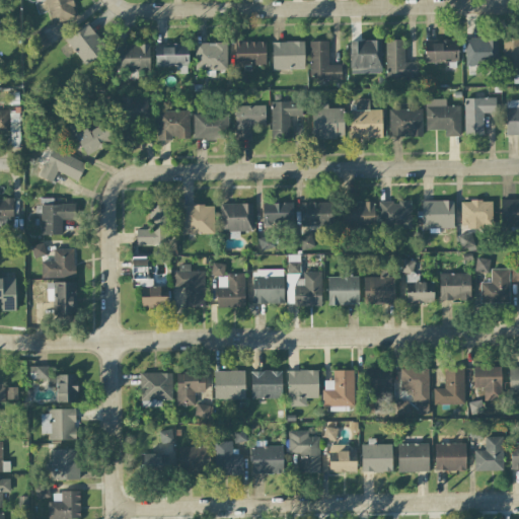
[(72,0),(74,6),(72,6),(76,17),(52,25),(48,11),(49,11),(45,0),(72,0)]
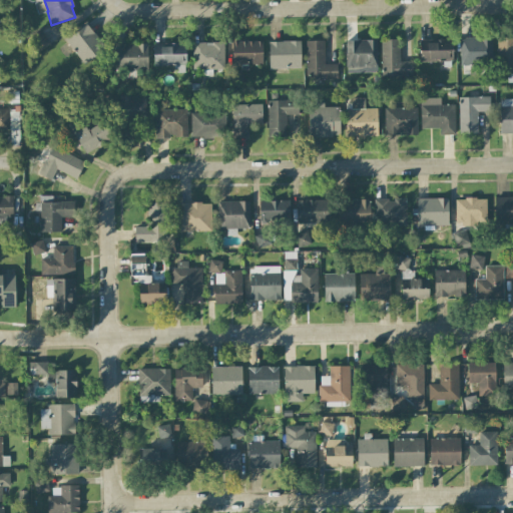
[(85,65),(106,49),(86,23),(65,40),(85,65)]
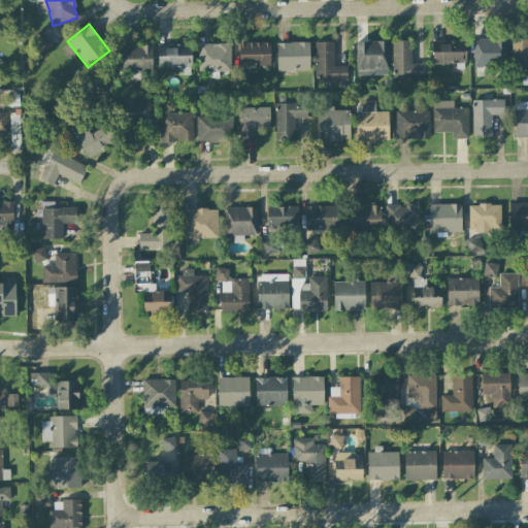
[(473,65),(505,64),(505,37),(472,38),(473,65)]
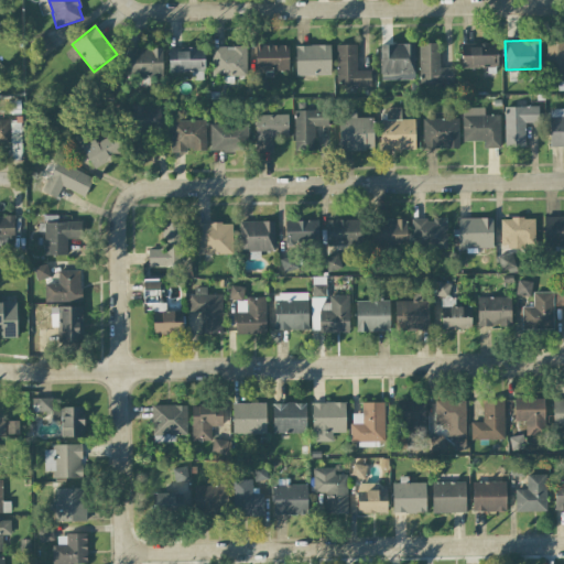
[(563,40),(548,41),(548,82),(563,80),(563,40)]
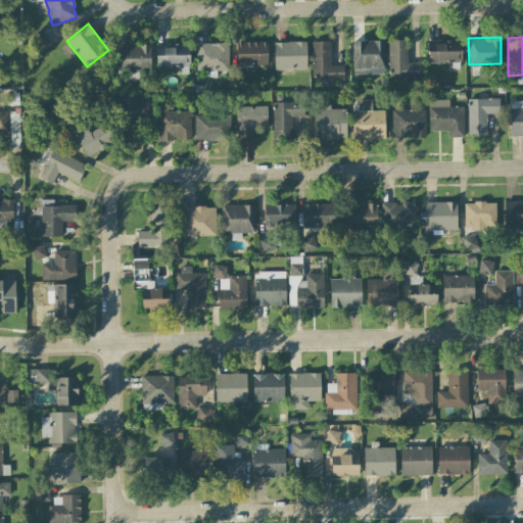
[(383,40),(352,41),(353,74),(384,74),(383,40)]
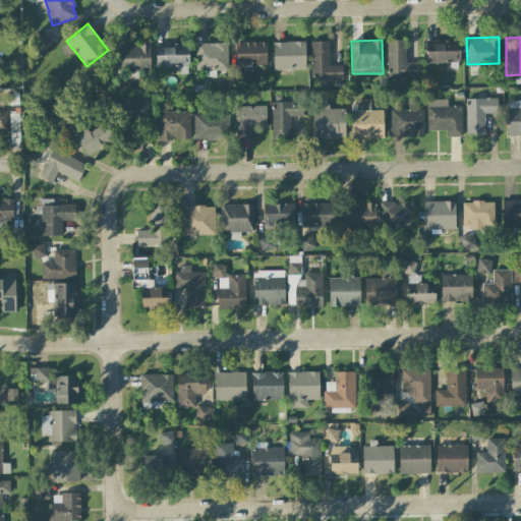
[(418,62),(406,62),(406,40),(387,40),(388,78),(418,77),(418,62)]
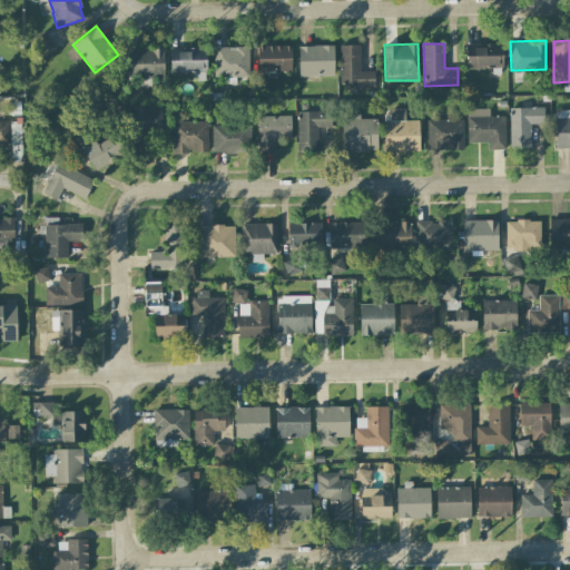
[(467,45),(467,68),(502,67),(502,43),(467,45)]
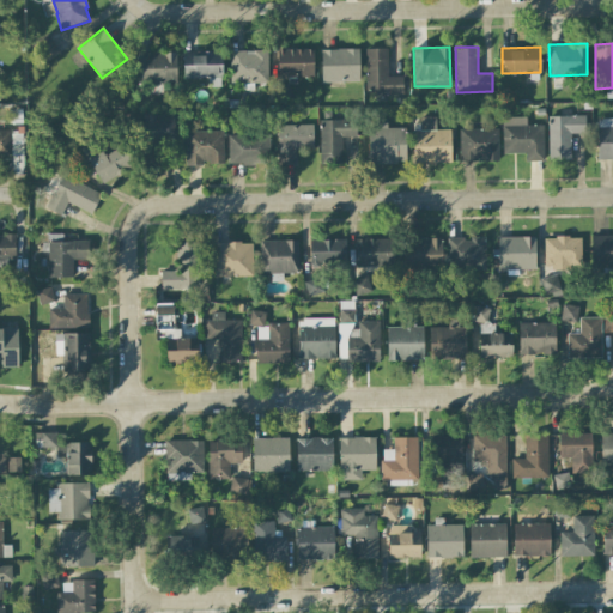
[(365,48),(366,93),(402,93),(402,76),(388,76),(387,48),(365,48)]
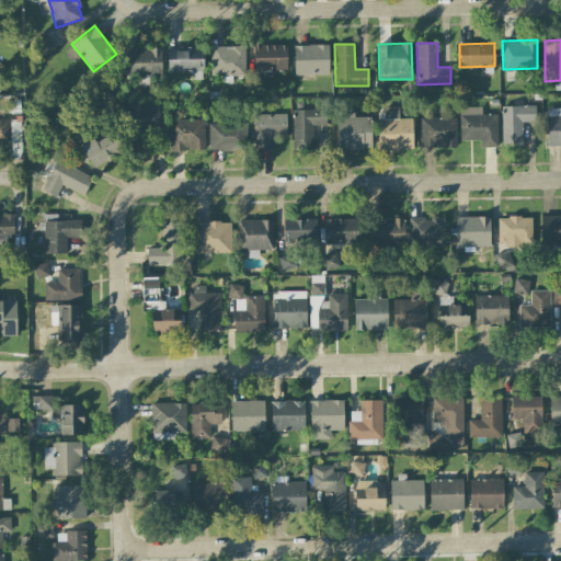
[(286,45),(251,46),(252,71),(287,70),(286,45)]
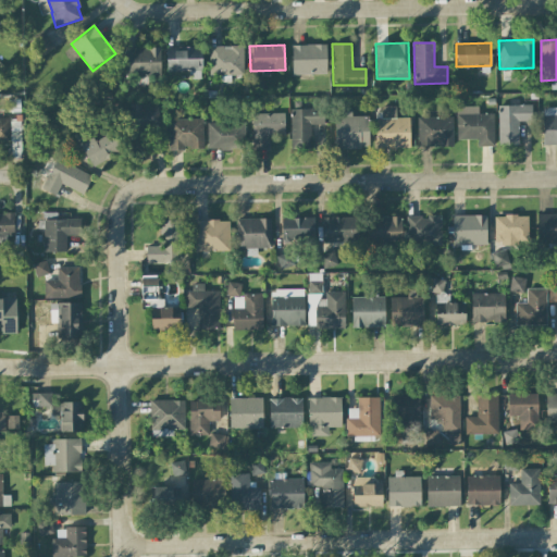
[(326,74),(325,45),(292,45),(293,74),(326,74)]
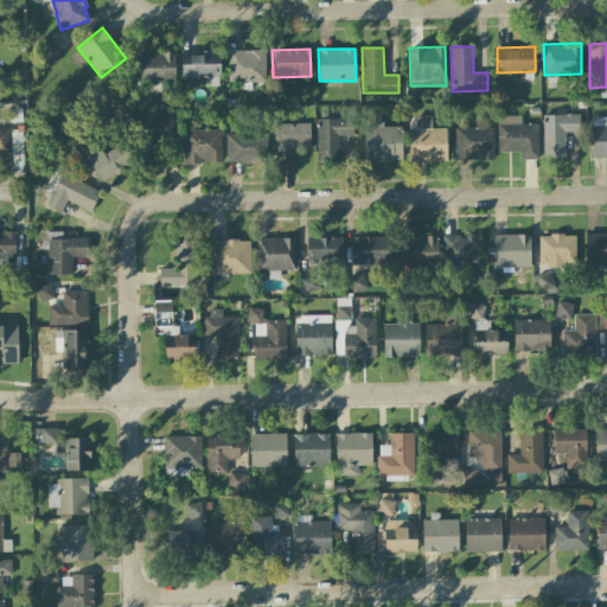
[(264,50),(227,50),(228,82),(264,82),(264,50)]
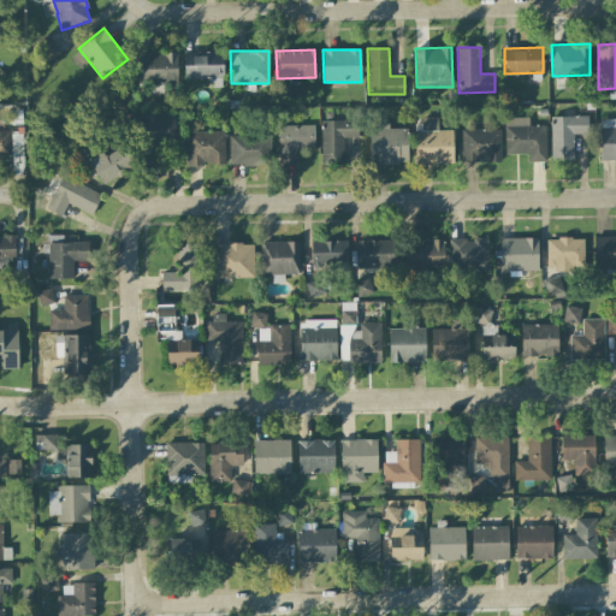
[(177,52),(138,53),(140,83),(177,83),(177,52)]
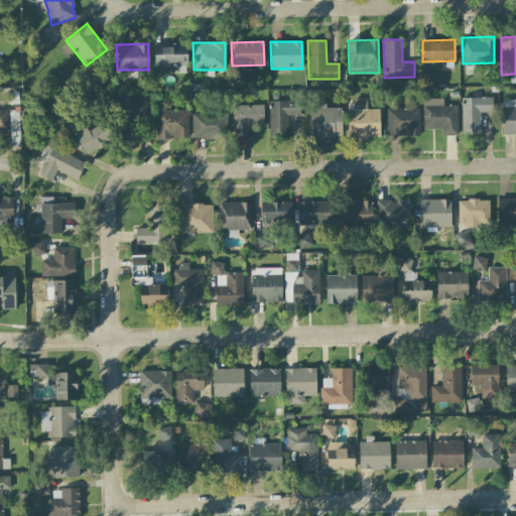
[(154,44),(154,66),(186,66),(186,43),(154,44)]
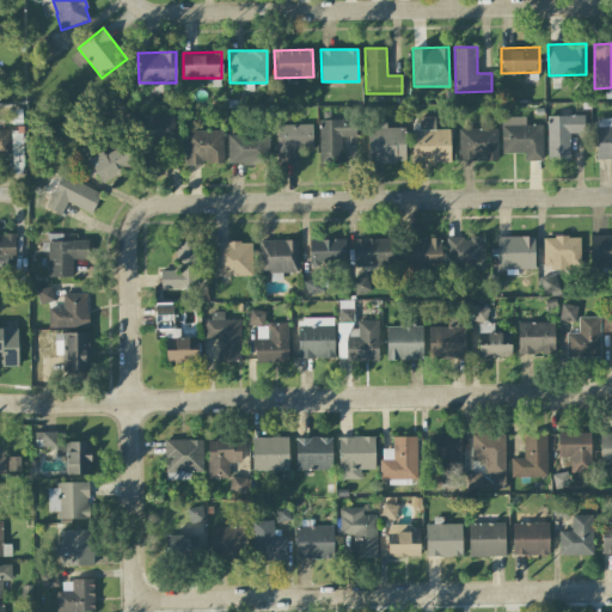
[(569,159),(570,134),(583,134),(583,116),(548,115),(546,159),(569,159)]
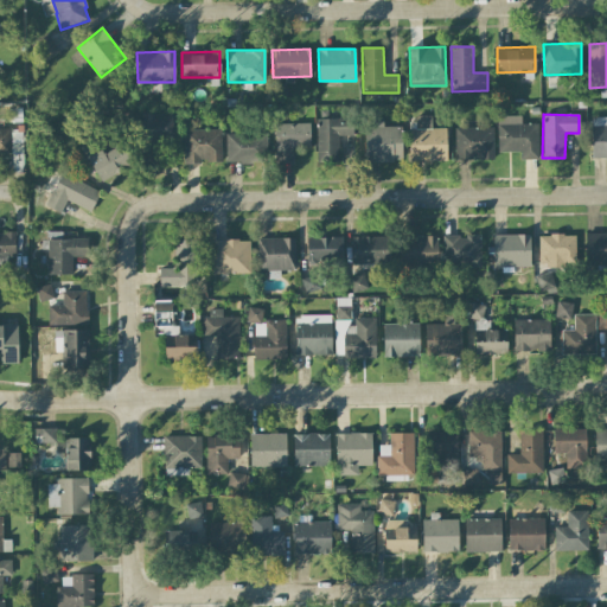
[(446,161),(446,128),(432,128),(432,115),(415,116),(415,129),(409,129),(409,161),(446,161)]
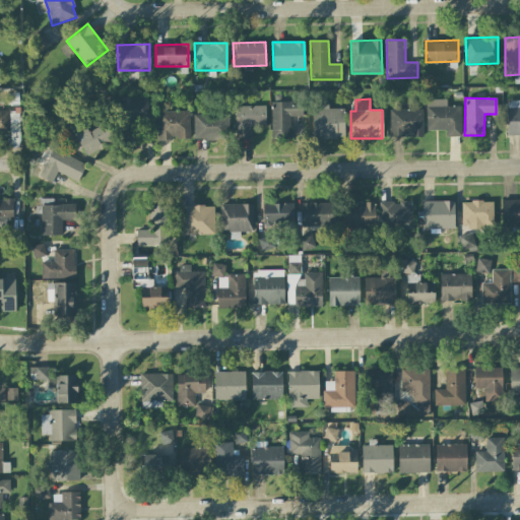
[(460,106),(446,107),(446,99),(426,100),(426,130),(445,130),(446,136),(461,136),(460,106)]
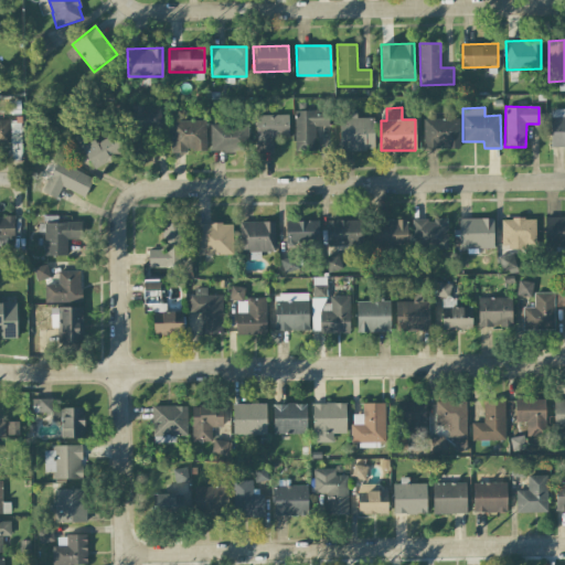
[(564,147),(564,108),(550,109),(550,147),(564,147)]
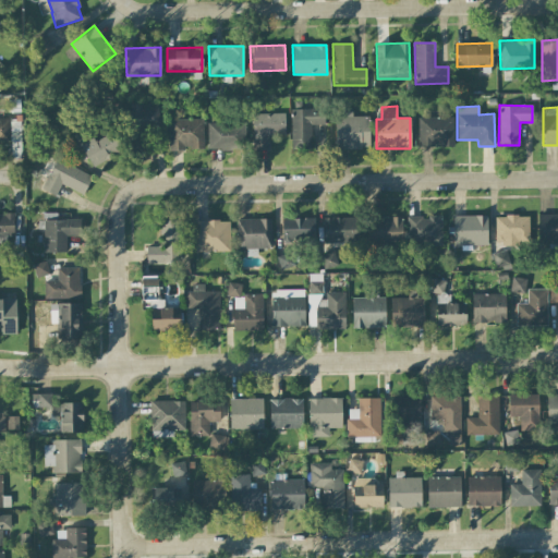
[(124,113),(130,153),(149,150),(146,126),(160,125),(157,109),(124,113)]
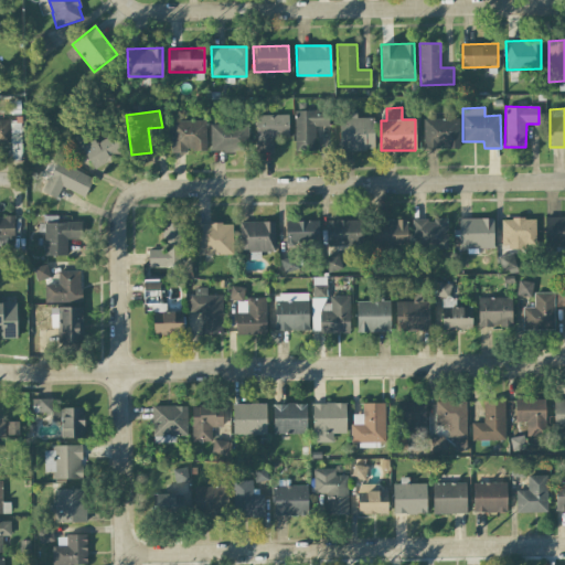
[(295,151),(316,150),(315,127),(328,127),(328,110),(294,110),(295,151)]
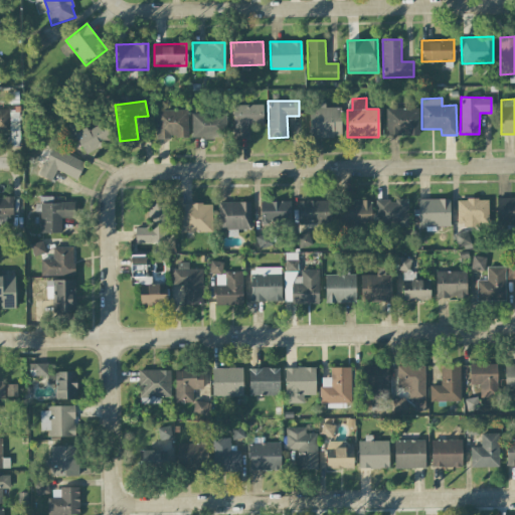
[(310,137),(341,137),(341,108),(325,108),(325,104),(309,104),(310,137)]
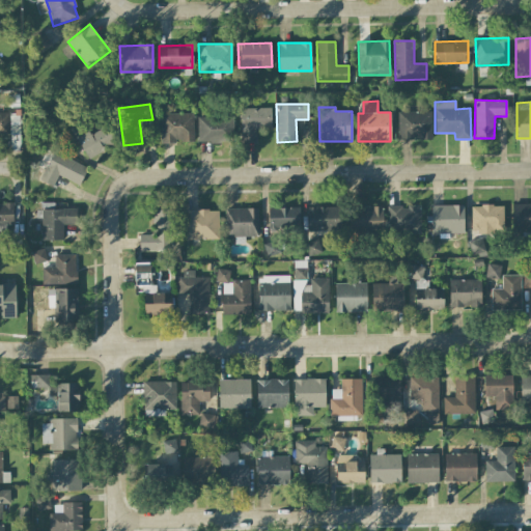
[(240,108),(241,144),(256,144),(256,129),(272,129),(271,108),(240,108)]
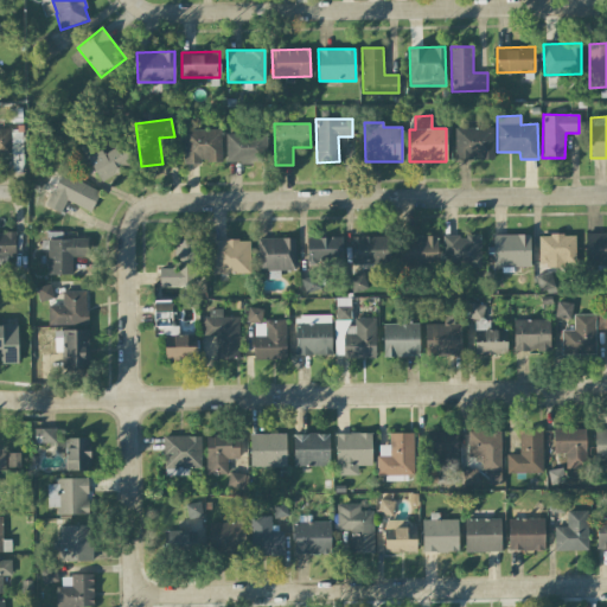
[(455,160),(493,159),(493,127),(454,128),(455,160)]
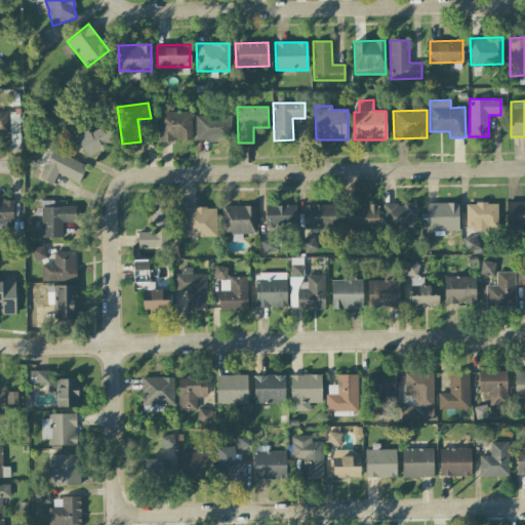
[(0,134),(9,134),(8,111),(0,111),(0,134)]
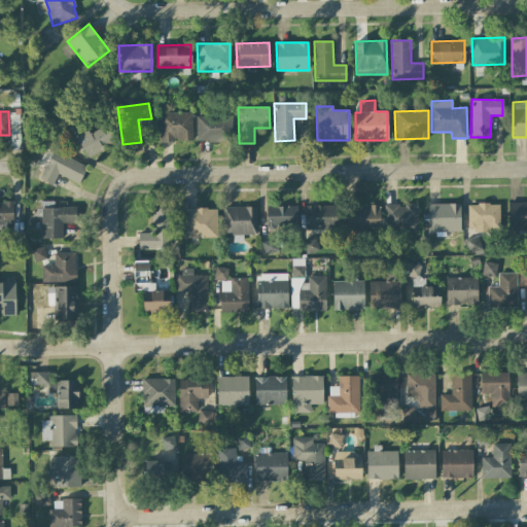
[(160,141),(192,141),(191,112),(159,112),(160,141)]
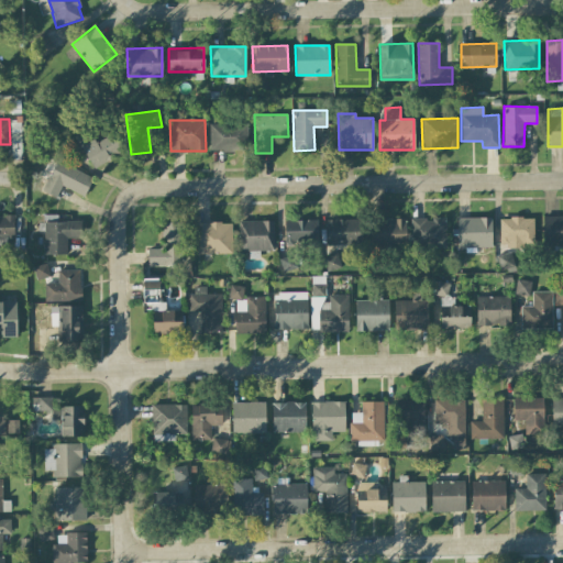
[(209,148),(246,150),(246,124),(210,123),(209,148)]
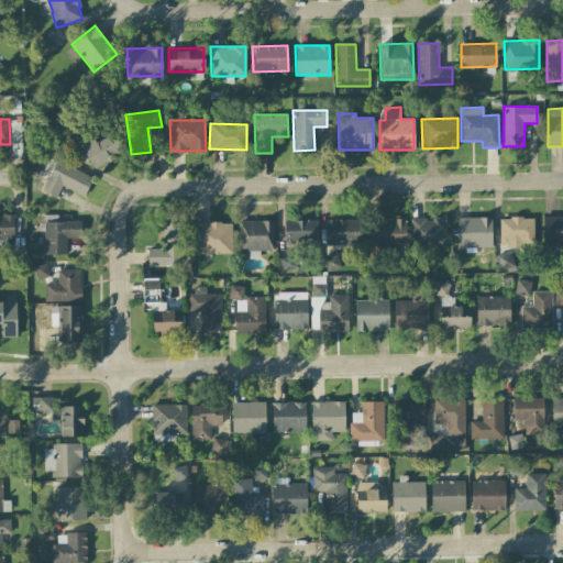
[(92,169),(124,151),(113,132),(96,142),(88,128),(74,136),(92,169)]
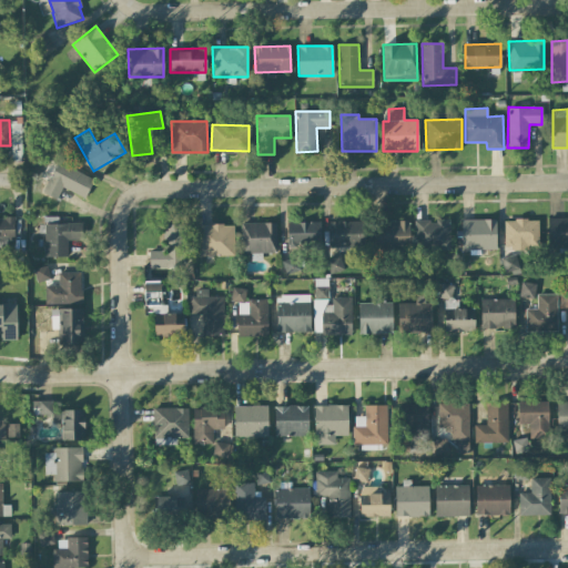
[(84,198),(93,179),(56,161),(42,193),(57,200),(62,188),(84,198)]
